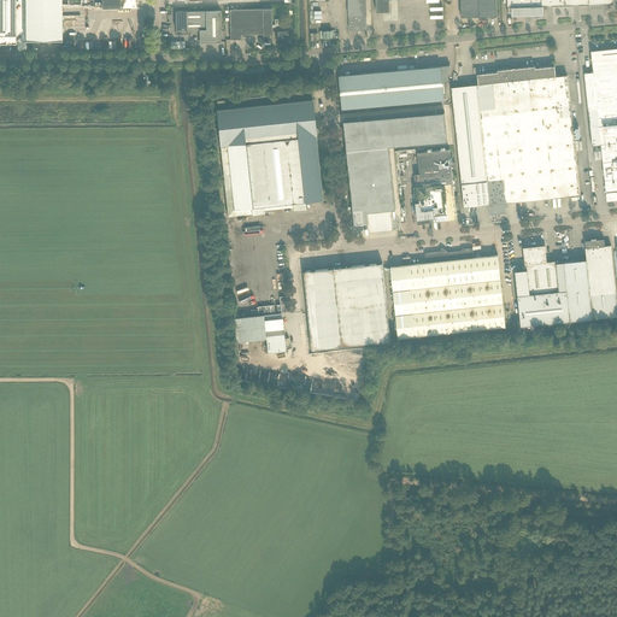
[(0,0),(0,43),(16,45),(15,0),(0,0)]
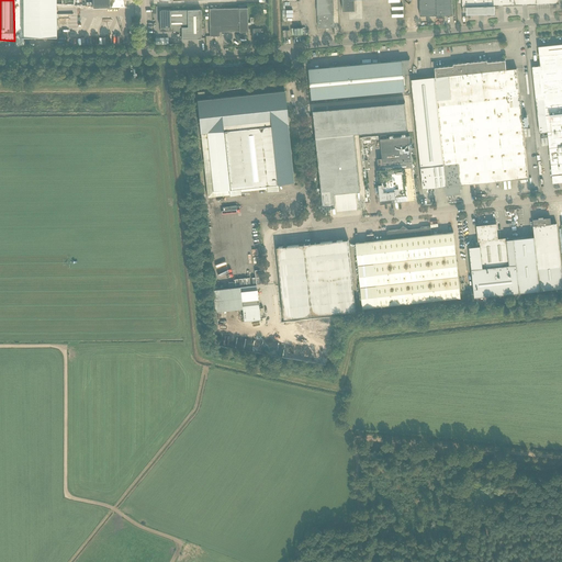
[(56,37),(56,32),(56,0),(22,0),(23,37),(56,37)]
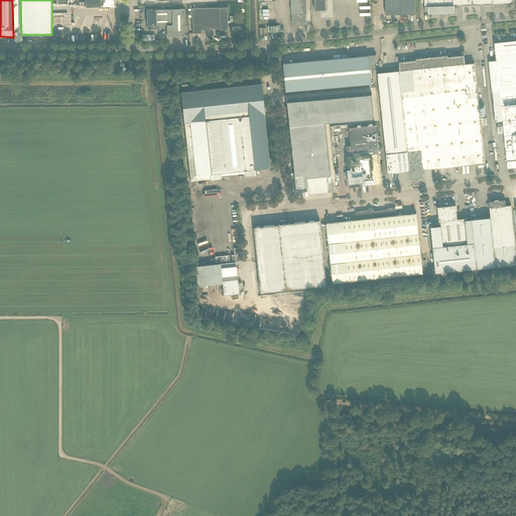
[(290,0),(291,14),(292,25),(299,25),(299,26),(302,26),(302,25),(306,25),(306,14),(305,0),(290,0)]
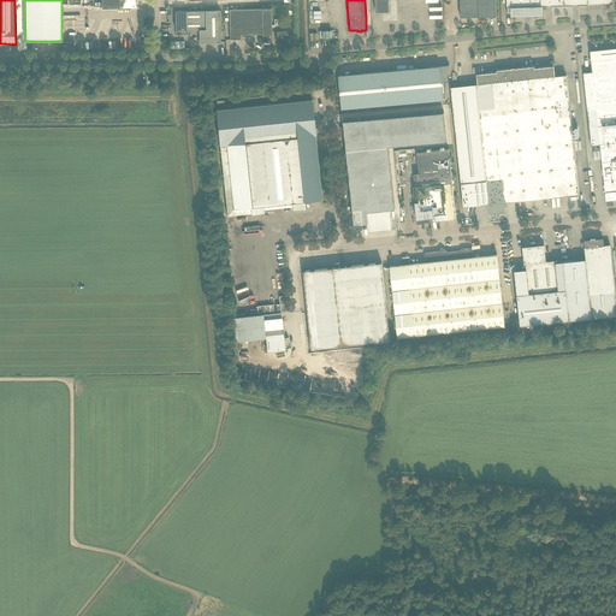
[(374,0),(375,12),(389,12),(388,0),(374,0)]
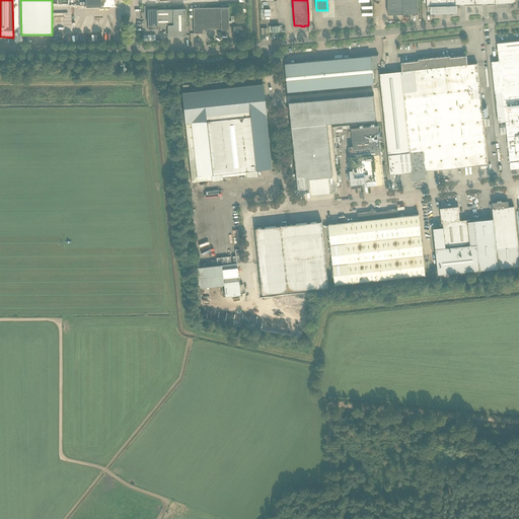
[(417,0),(387,0),(387,10),(388,15),(418,14),(418,9),(417,0)]
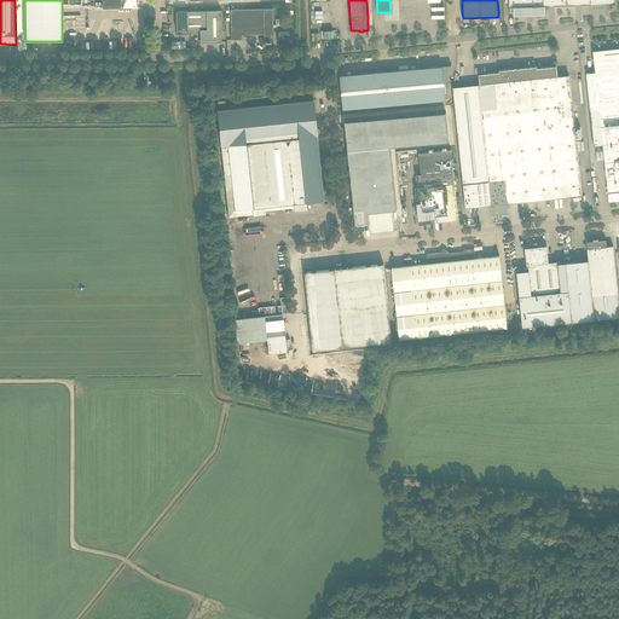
[(509,0),(509,1),(509,4),(508,4),(508,5),(509,5),(509,7),(509,15),(544,15),(544,6),(545,6),(545,10),(548,10),(548,6),(615,4),(615,0),(509,0)]
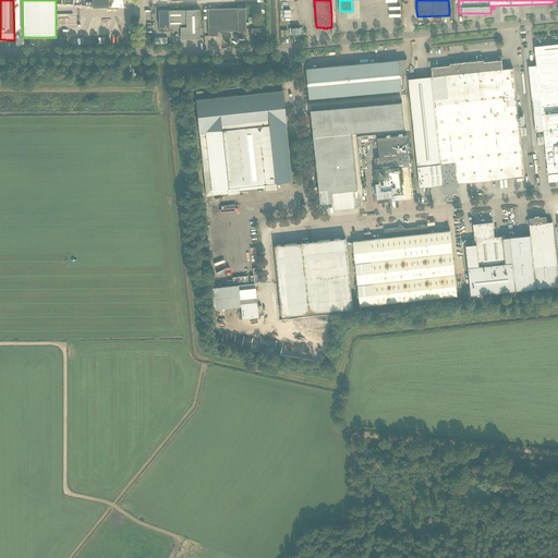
[(246,24),(246,23),(245,8),(207,9),(208,36),(218,36),(218,26),(238,25),(238,32),(246,32),(246,24)]
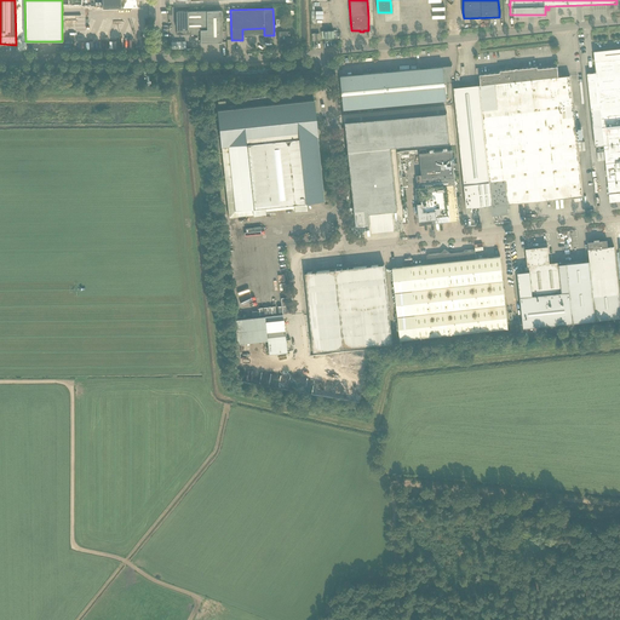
[(176,12),(177,35),(200,35),(200,42),(222,42),(222,11),(176,12)]
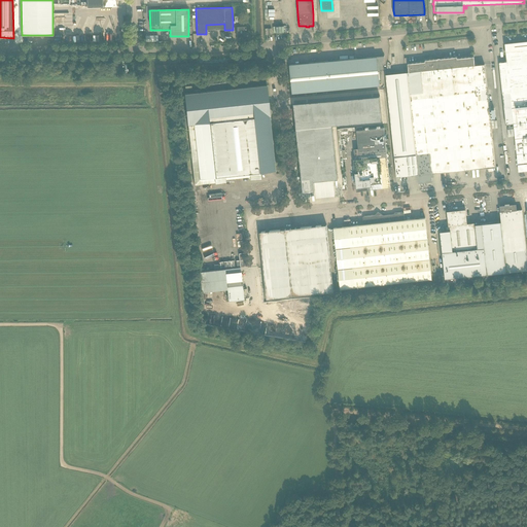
[(237,27),(237,37),(246,37),(246,27),(237,27)]
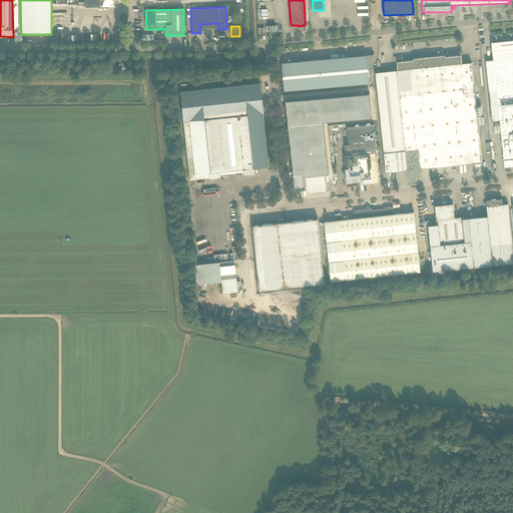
[(493,60),(486,61),(489,91),(492,121),(500,120),(504,166),(512,165),(512,164),(512,40),(492,43),(491,43),(493,60)]
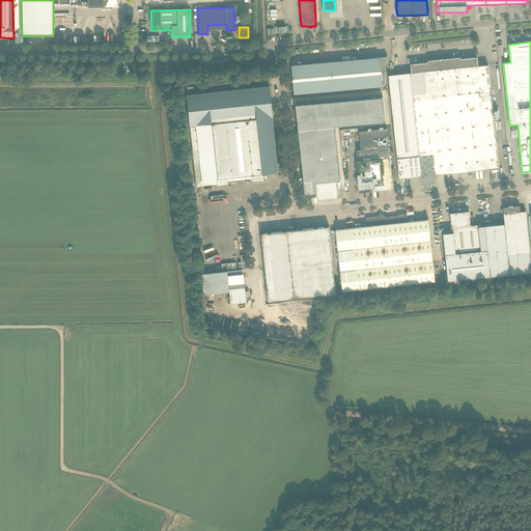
[(291,65),(295,94),(383,86),(381,72),(385,72),(387,56),(380,57),(291,65)]
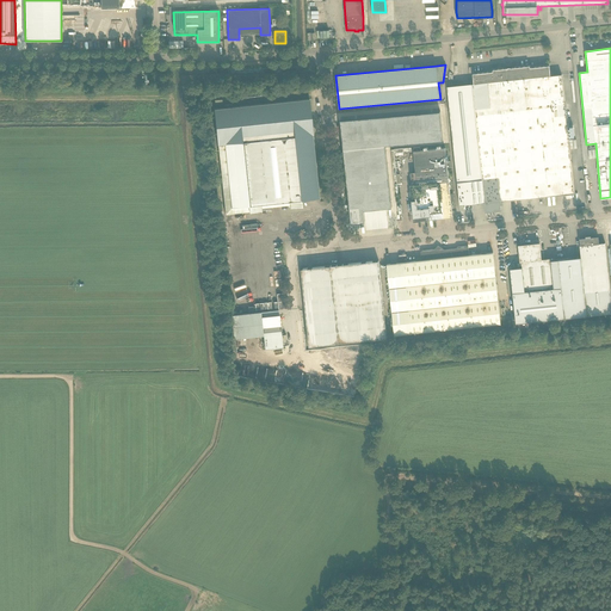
[(460,205),(471,204),(469,181),(482,180),(486,211),(500,210),(499,204),(501,203),(501,201),(574,193),(561,75),(550,75),(549,66),(530,68),(530,66),(493,71),(493,72),(473,74),(474,84),(448,86),(460,205)]
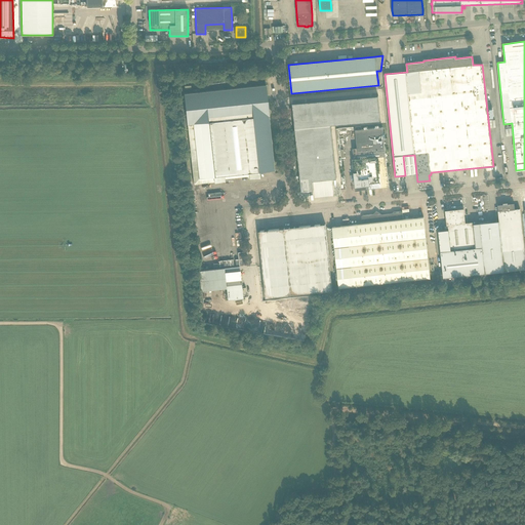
[(274,170),(274,169),(269,116),(266,85),(184,93),(187,125),(194,184),(214,182),(225,180),(225,178),(248,175),(249,178),(259,177),(259,171),(274,170)]
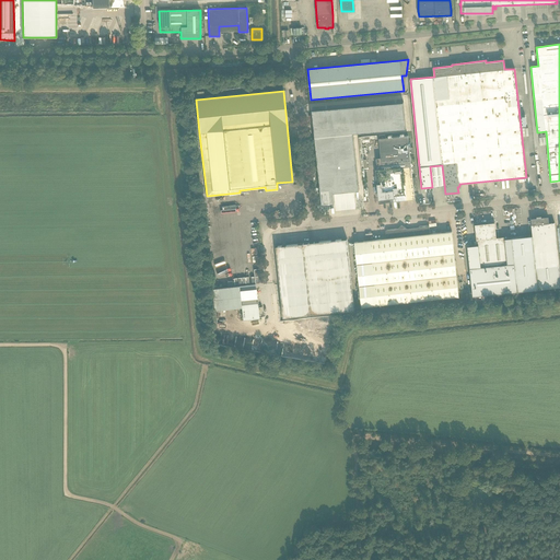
[(404,102),(312,109),(312,112),(314,112),(323,190),(321,191),(322,205),(335,203),(334,193),(333,190),(354,188),(354,190),(359,189),(353,132),(406,128),(404,102)]
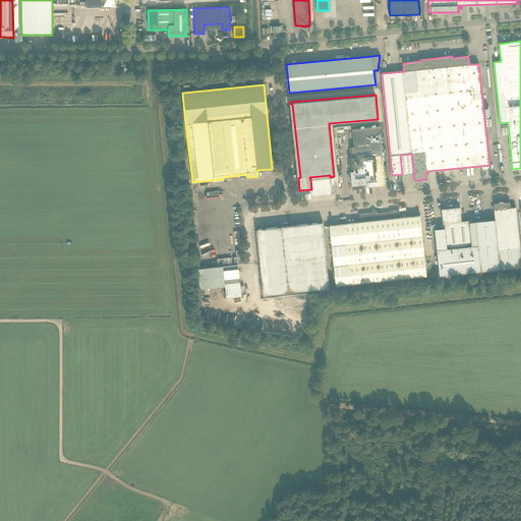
[(360,155),(371,154),(383,153),(380,126),(352,129),(354,148),(351,148),(352,155),(360,155)]
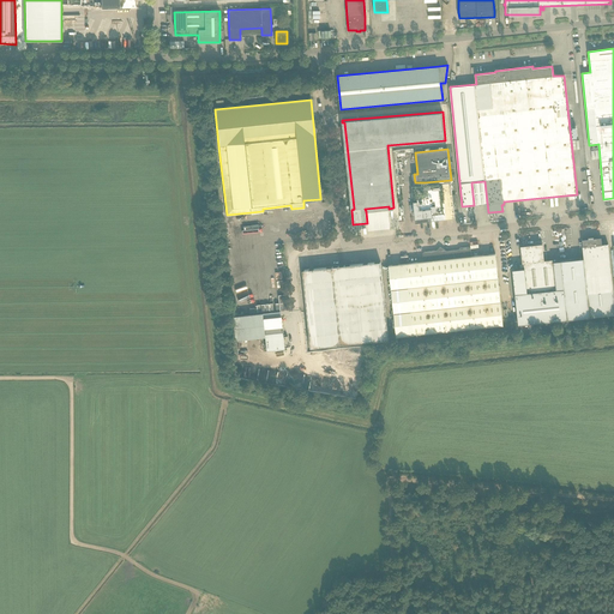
[(455,218),(451,180),(438,181),(441,220),(455,218)]
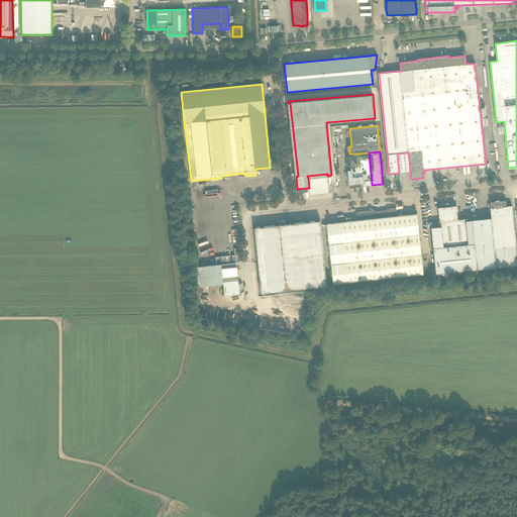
[(369,152),(357,153),(360,186),(372,185),(369,152)]
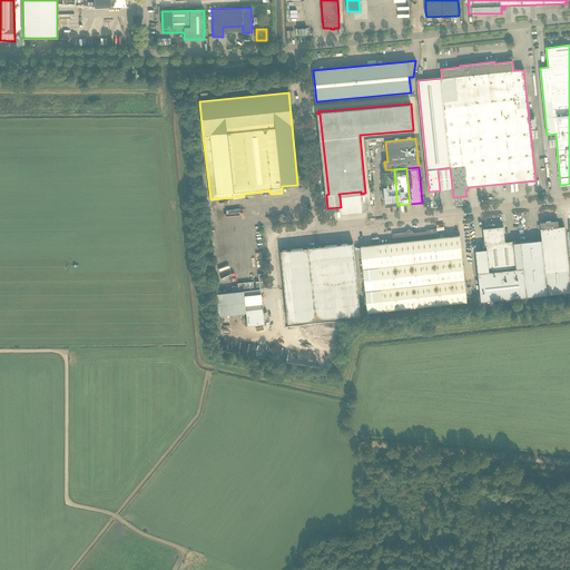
[(394,169),(385,169),(385,173),(382,174),(384,192),(385,207),(392,206),(397,205),(394,169)]
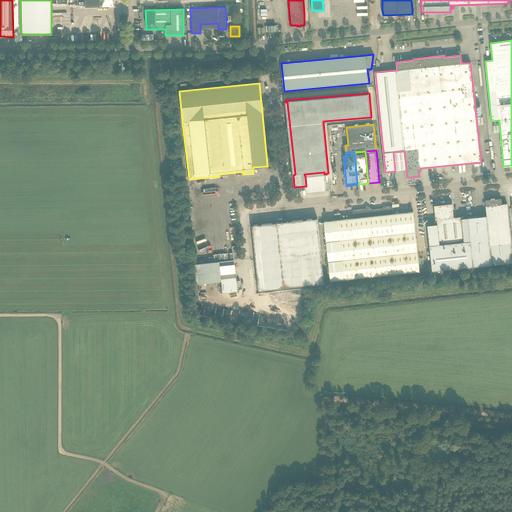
[(468,218),(473,267),(511,262),(511,251),(507,203),(502,204),(501,198),(495,199),(495,198),(490,198),(491,199),(485,200),(486,206),(487,216),(468,218)]
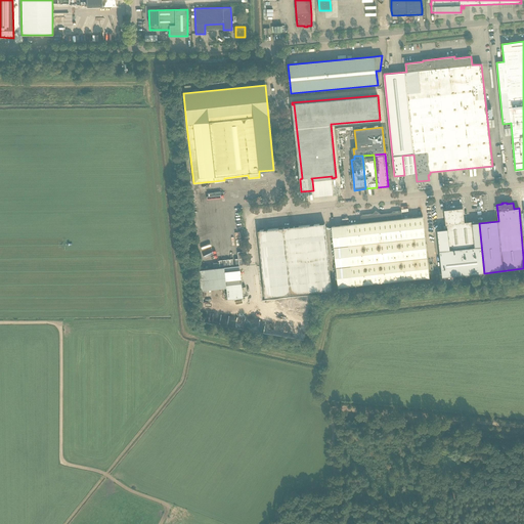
[(437,230),(442,277),(484,273),(479,223),(473,223),(473,221),(464,222),(462,209),(445,211),(447,229),(437,230)]
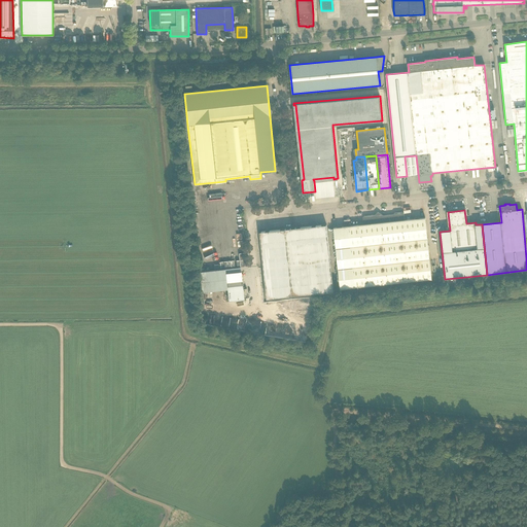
[(363,224),(334,227),(340,289),(431,280),(425,218),(405,220),(403,213),(402,212),(395,213),(393,214),(383,215),(380,213),(377,213),(375,215),(364,216),(362,218),(363,224)]
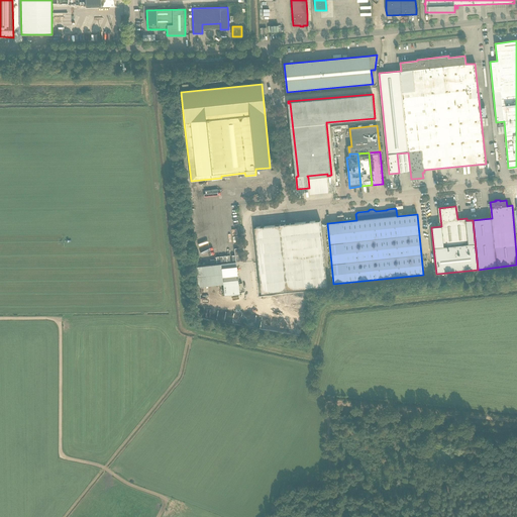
[(254,227),(256,248),(262,293),(327,286),(320,220),(254,227)]
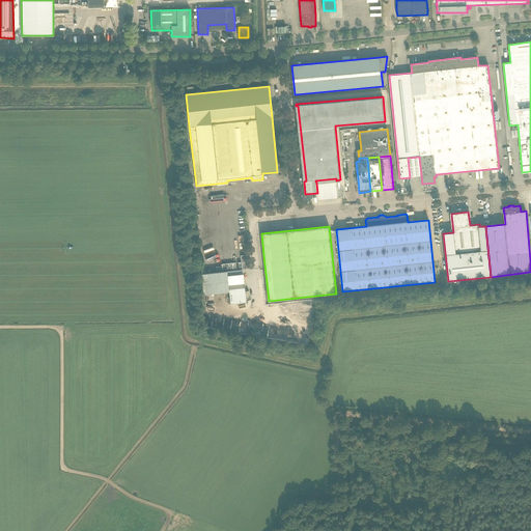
[(243,274),(227,275),(229,291),(230,303),(238,302),(238,303),(246,301),(251,299),(248,290),(245,291),(243,274)]
